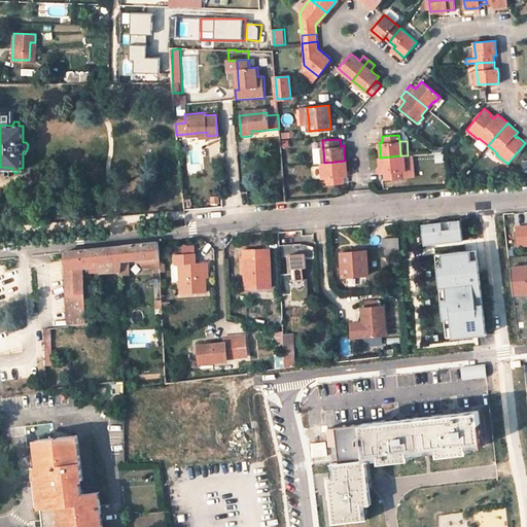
[(401,171),(405,171),(403,155),(400,155),(380,157),(379,157),(379,166),(380,173),(383,173),(384,179),(401,178),(401,171)]
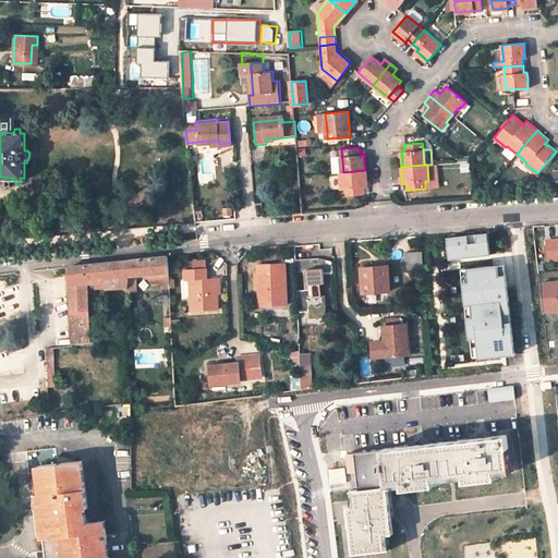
[(343,172),(336,172),(337,187),(341,187),(341,195),(365,194),(365,185),(370,185),(368,178),(367,170),(365,170),(343,172)]
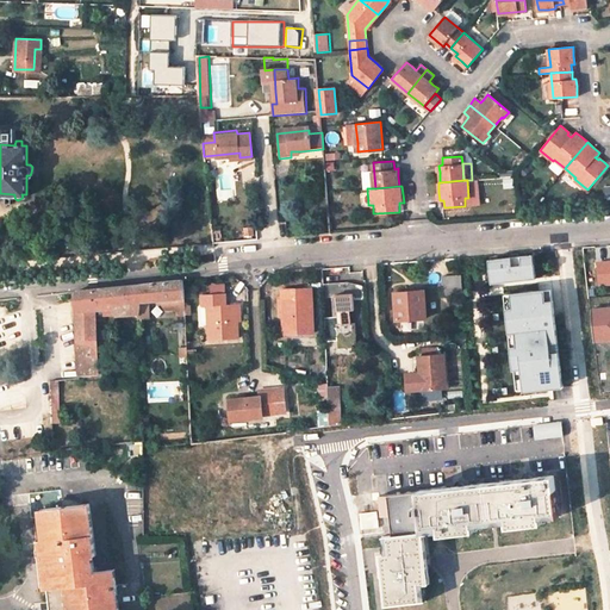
[(609,268),(599,269),(601,282),(609,281),(609,268)]
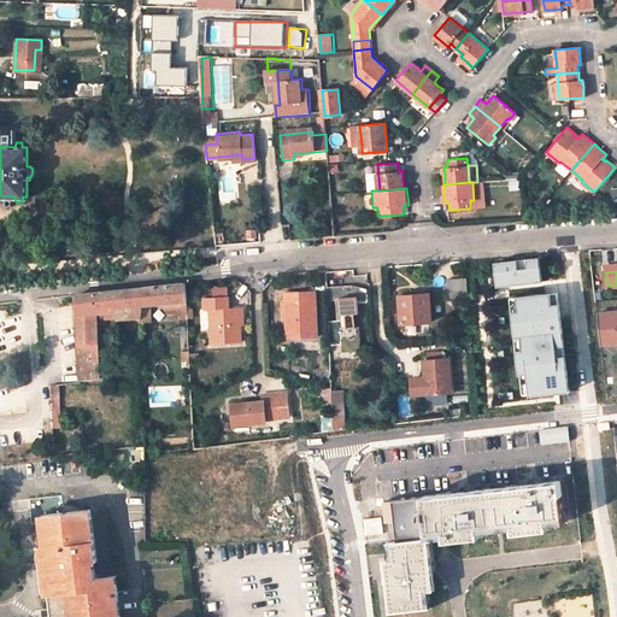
[(469,298),(466,278),(448,280),(450,299),(469,298)]
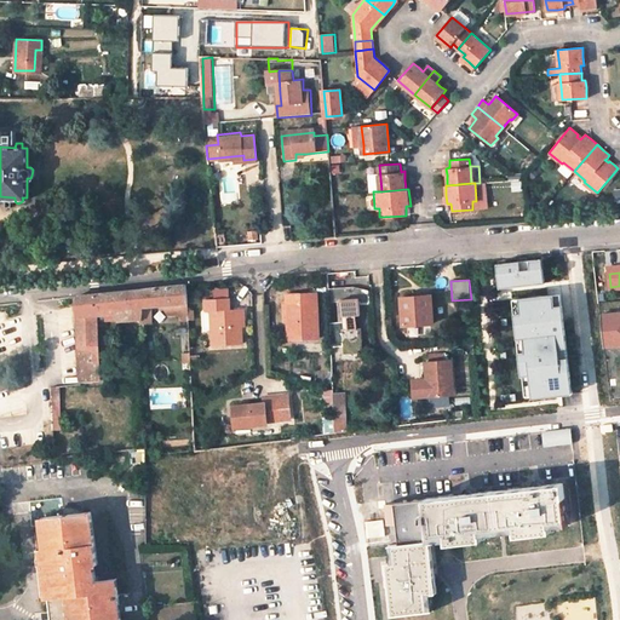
[(187,283),(139,288),(142,310),(141,317),(141,323),(151,322),(150,304),(164,303),(168,315),(181,314),(181,320),(189,319),(188,302),(187,283)]
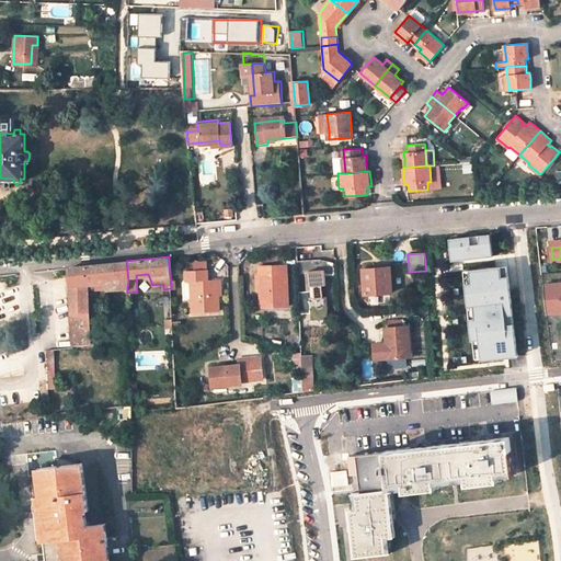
[(88,284),(107,282),(128,281),(126,261),(70,267),(70,285),(88,284)]
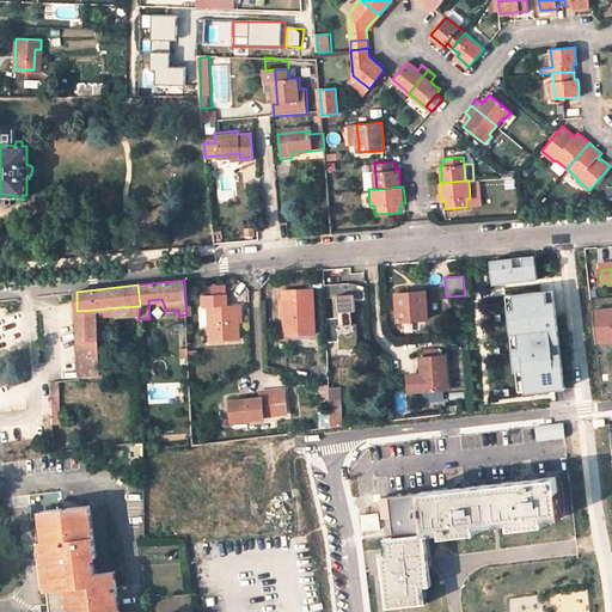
[(355,295),(355,299),(365,299),(365,288),(349,285),(324,287),(324,297),(336,297),(355,295)]
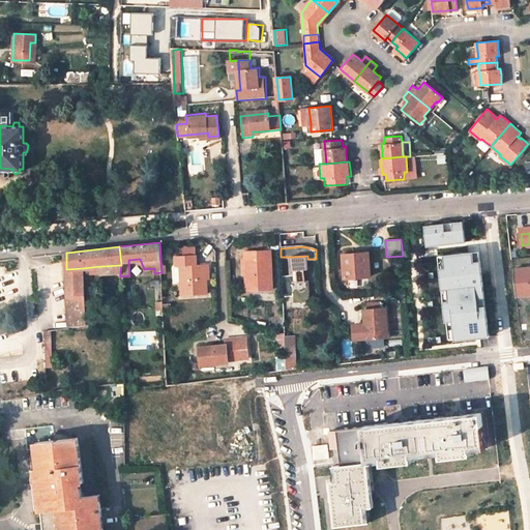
[(246,259),(247,289),(271,289),(270,248),(260,248),(261,259),(246,259)]
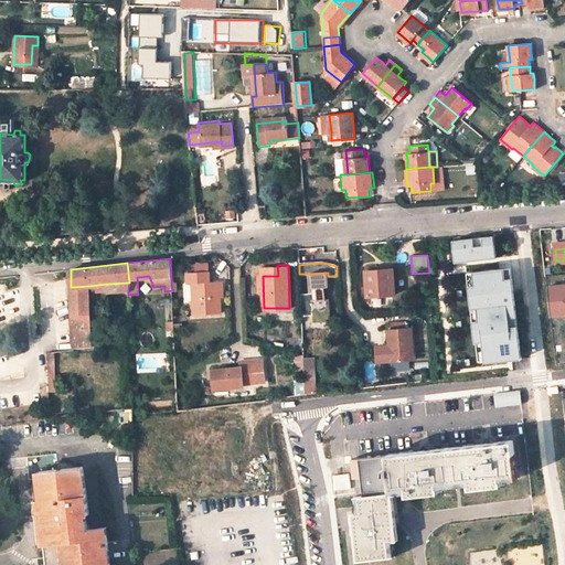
[(518,358),(510,268),(468,272),(476,361),(518,358)]
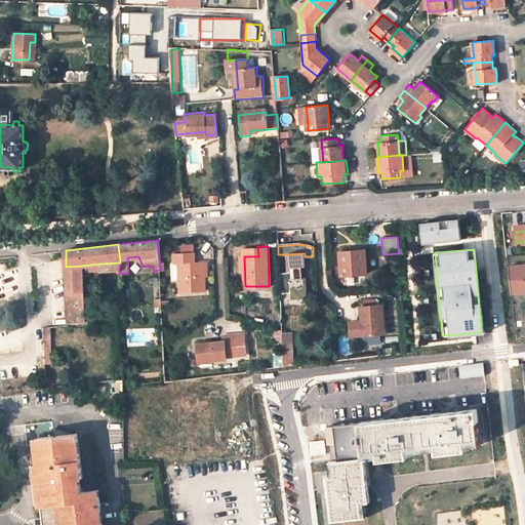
[(351,251),(341,251),(342,275),(367,273),(366,250),(351,251)]
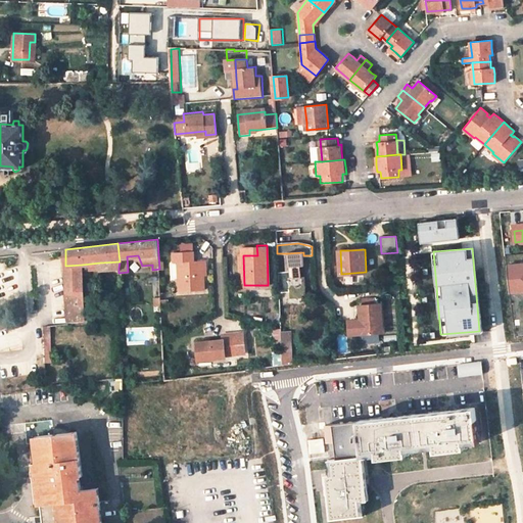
[(204,290),(203,276),(202,260),(194,260),(193,251),(174,252),(175,262),(179,262),(180,291),(204,290)]
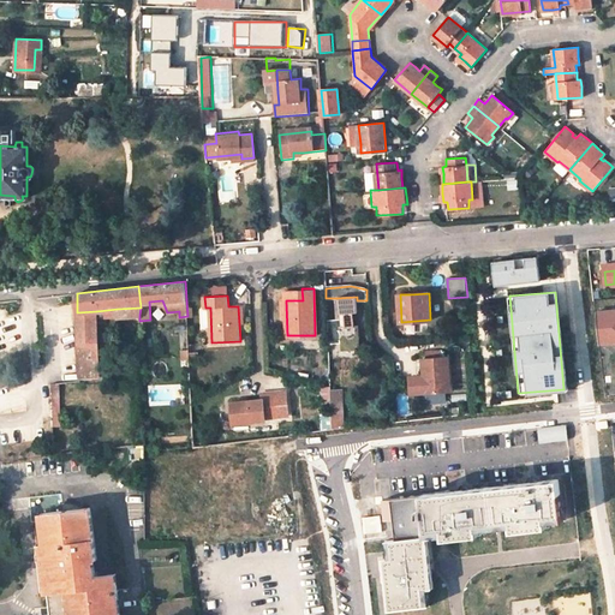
[(357,300),(357,297),(338,298),(339,320),(327,320),(328,344),(340,344),(340,348),(359,347),(358,326),(353,326),(352,314),(358,314),(357,300)]
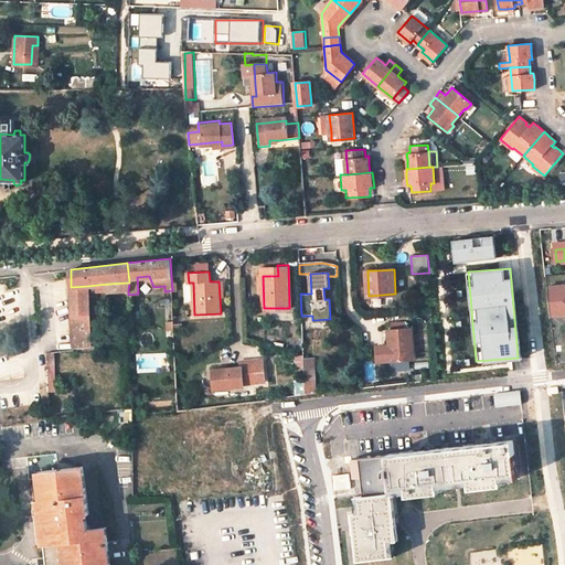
[(564,285),(547,287),(551,316),(564,315),(564,285)]
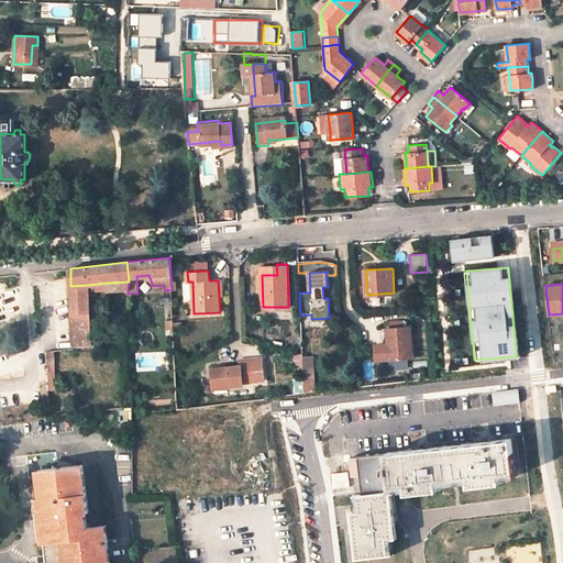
[(70,286),(70,298),(88,297),(88,285),(70,286)]
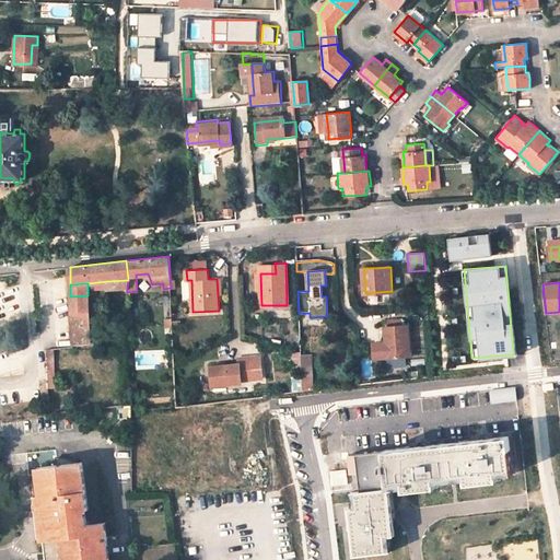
[(163,295),(164,307),(172,307),(171,288),(163,289),(161,289),(162,295),(163,295)]
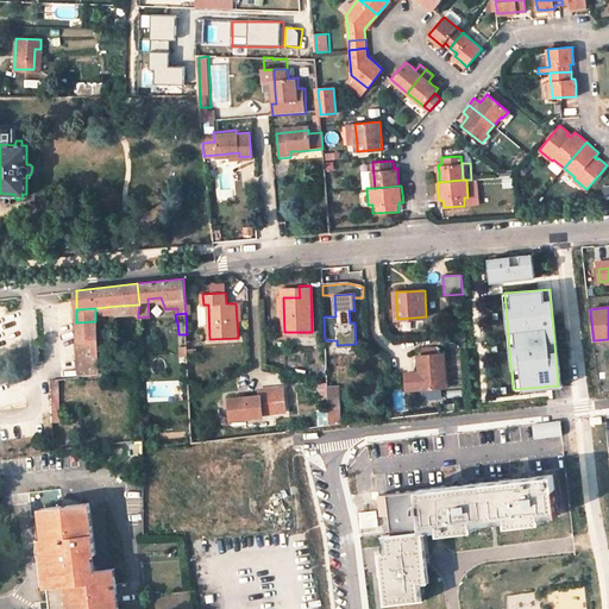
[(96,363),(95,321),(76,322),(77,363),(96,363)]
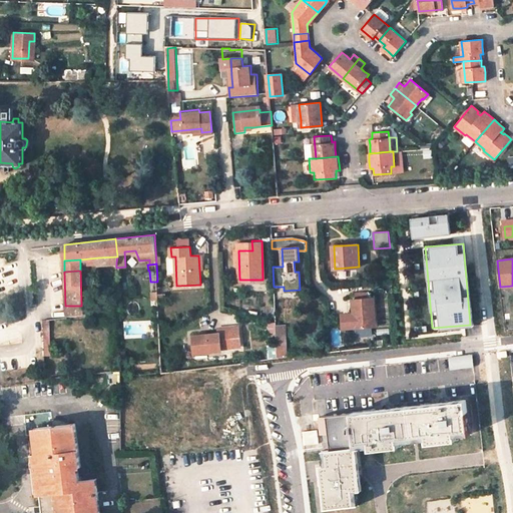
[(355,299),(356,327),(376,325),(374,297),(355,299)]
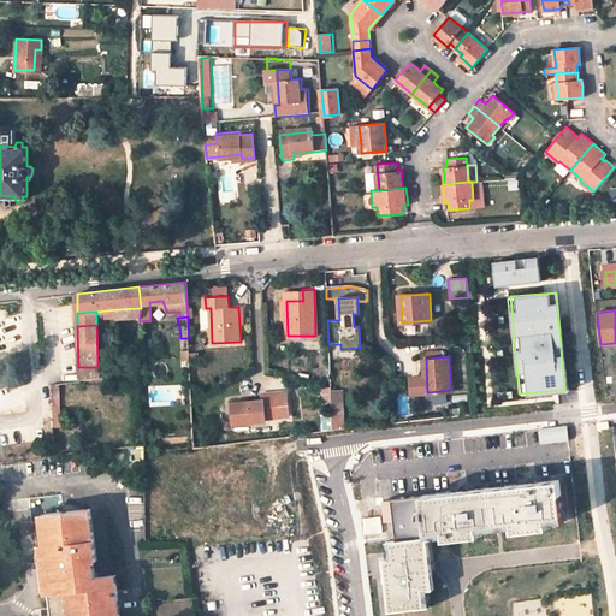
[(98,380),(98,367),(78,367),(80,380),(98,380)]
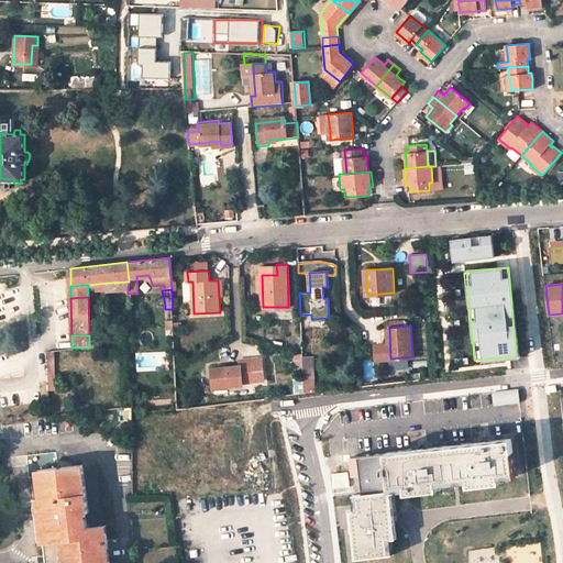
[(315,356),(304,356),(304,392),(316,390),(315,356)]
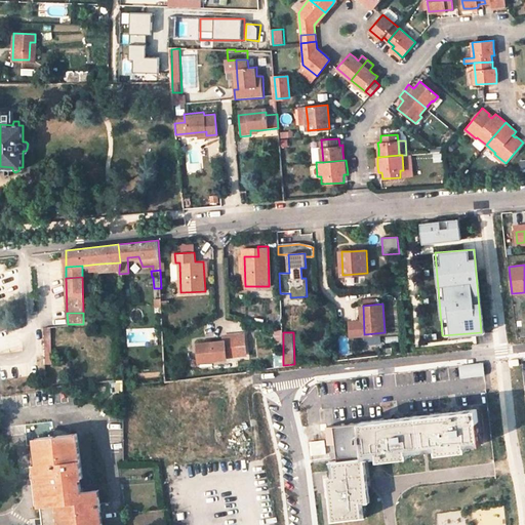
[(198,345),(199,360),(226,358),(226,356),(236,355),(235,337),(224,338),(224,341),(198,345)]
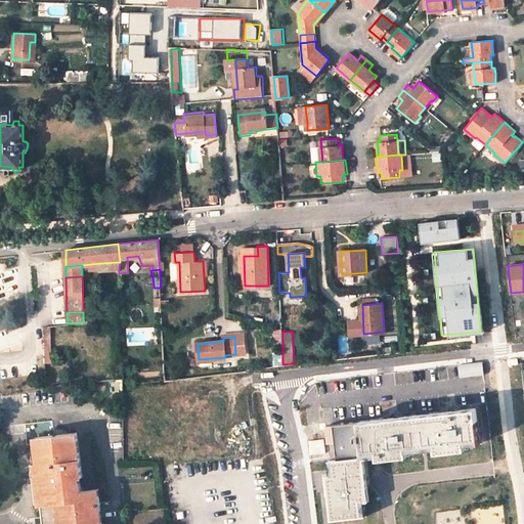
[(461,377),(485,376),(485,362),(460,364),(461,377)]
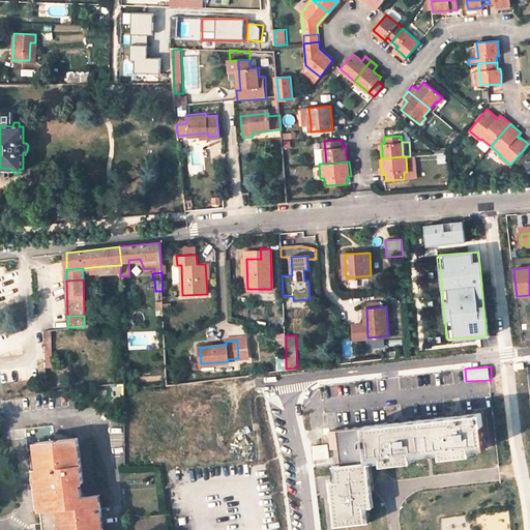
[(422,420),(337,430),(340,448),(342,466),(367,463),(366,458),(382,455),(382,461),(382,464),(412,461),(411,458),(411,452),(425,450),(441,449),(441,453),(442,458),(471,454),(470,450),(470,445),(484,444),(481,413),(422,420)]
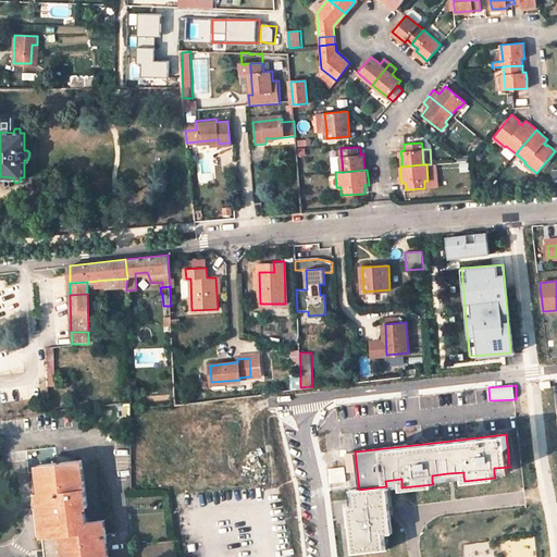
[(44,448),(45,458),(57,457),(56,447),(44,448)]
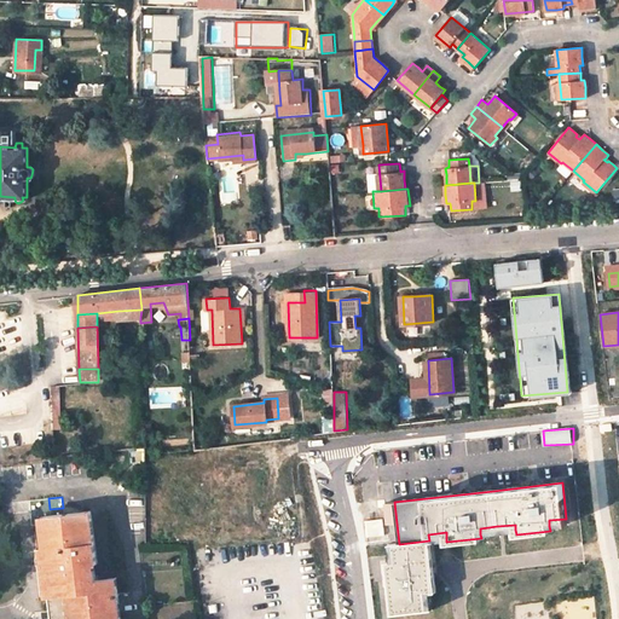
[(385,525),(397,524),(394,502),(382,504),(385,525)]
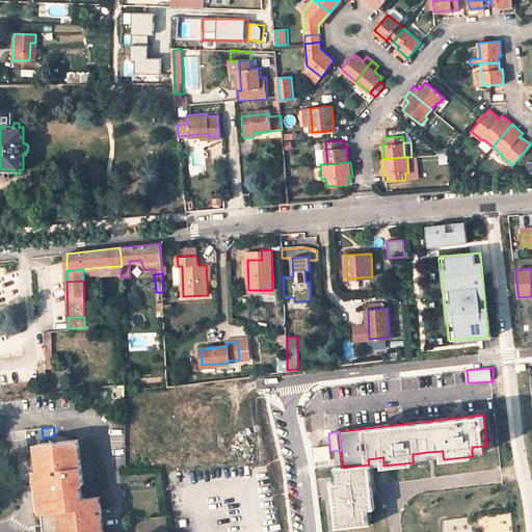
[(44,531),(103,531),(101,509),(83,511),(81,499),(80,484),(83,484),(78,440),(36,444),(40,471),(36,471),(37,478),(38,485),(43,525),(44,531)]
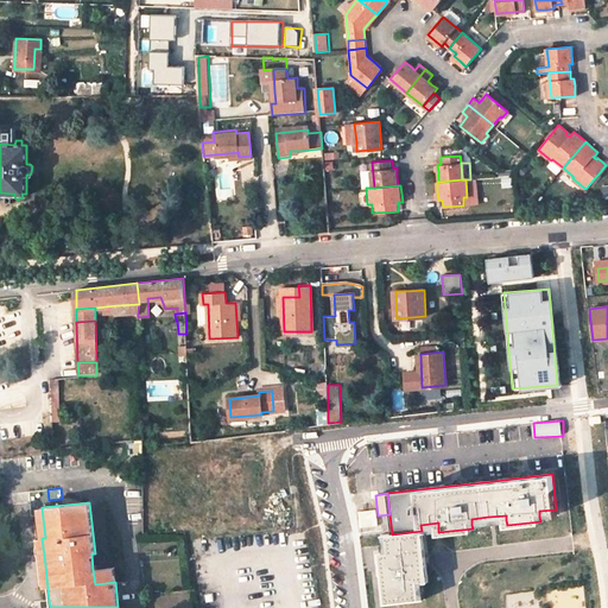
[(428,581),(422,531),(392,534),(386,534),(388,552),(384,552),(379,552),(385,603),(420,600),(418,582),(423,582),(428,581)]
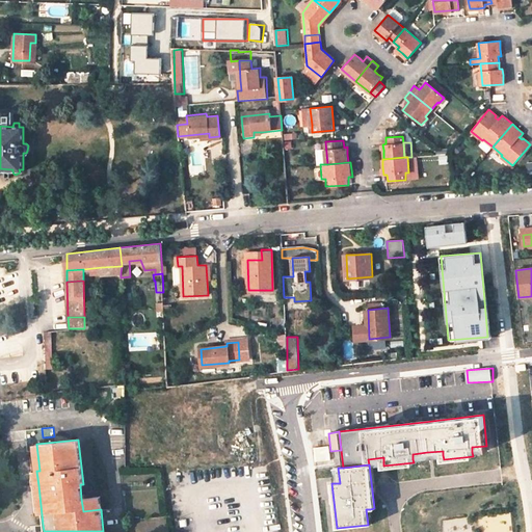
[(100,497),(81,499),(83,511),(101,509),(100,497)]
